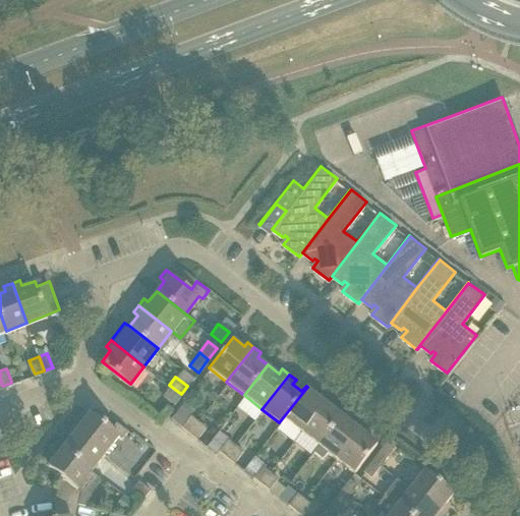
[(174,403),(181,394),(169,385),(162,393),(174,403)]
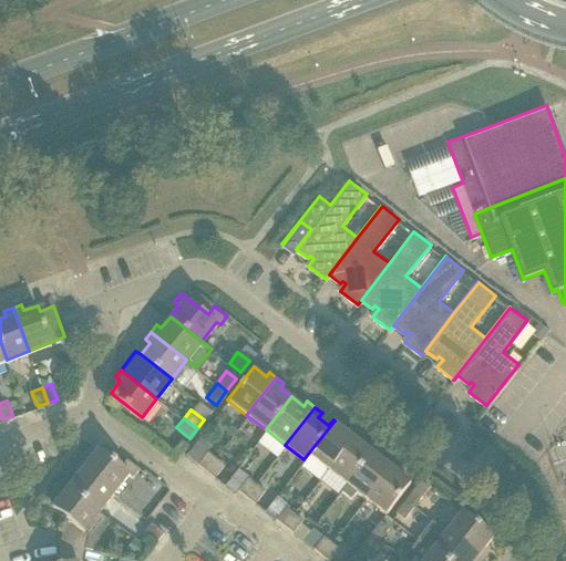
[(349,425),(346,429),(335,421),(304,459),(306,460),(310,455),(327,468),(357,430),(349,425)]
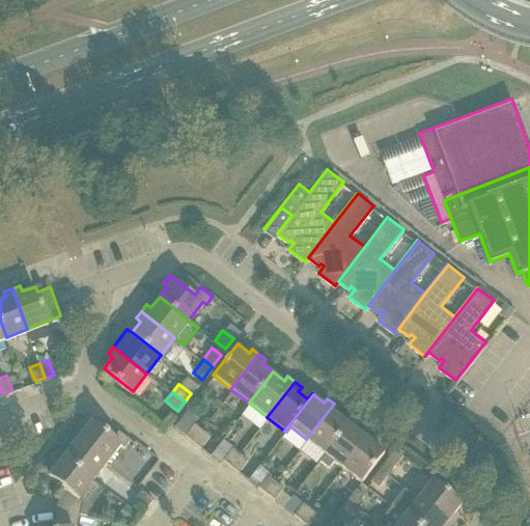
[(337,414),(341,409),(334,404),(306,439),(325,453),(349,422),(337,414)]
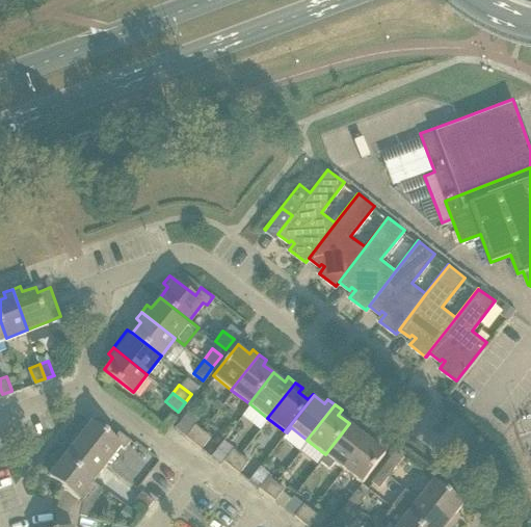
[(194,421),(197,417),(186,409),(175,425),(193,440),(203,427),(194,421)]
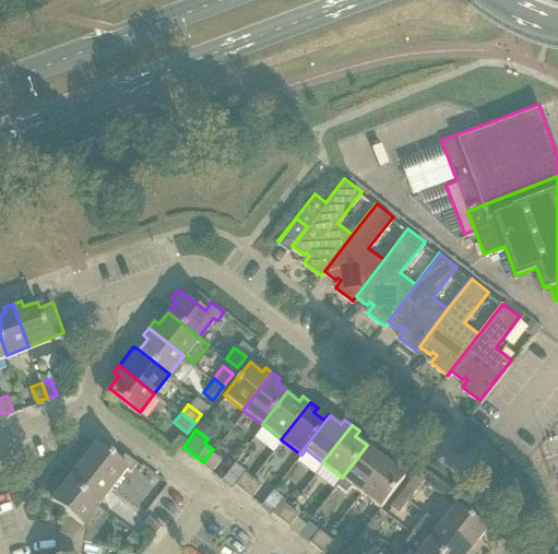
[(125,450),(119,458),(96,441),(87,454),(83,449),(76,457),(113,485),(128,467),(131,469),(138,460),(125,450)]
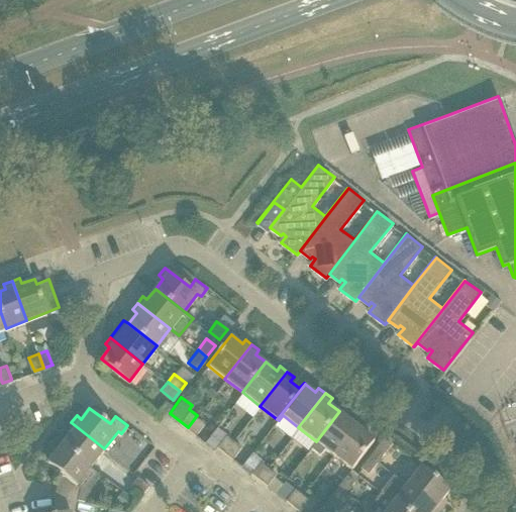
[(316,441),(311,446),(320,453),(324,447),(333,454),(360,420),(352,414),(349,419),(339,411),(316,441)]
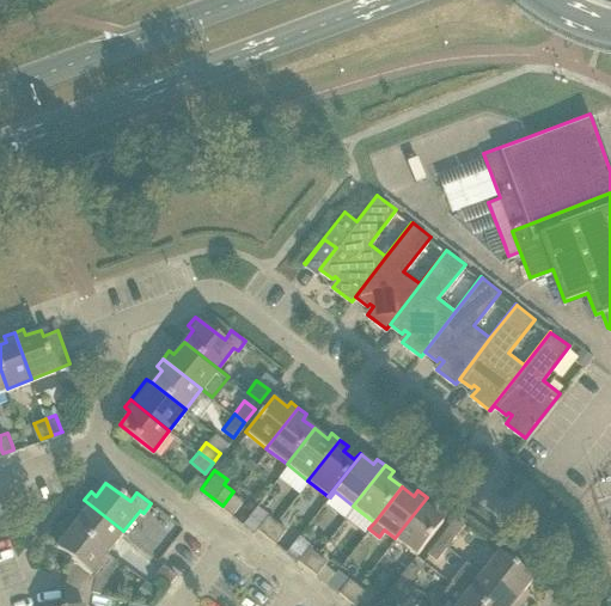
[(232,513),(243,499),(233,491),(222,506),(232,513)]
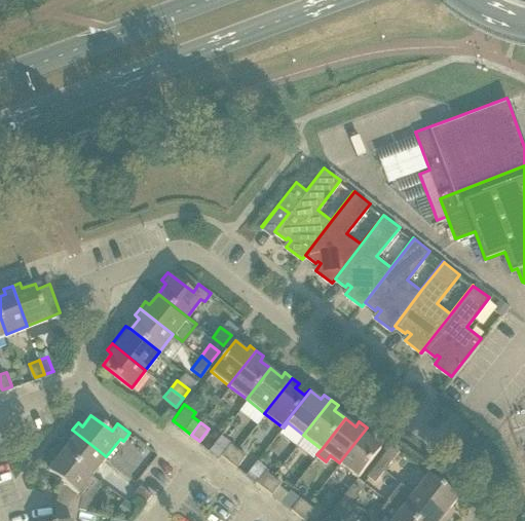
[(369,437),(373,433),(367,428),(339,462),(357,477),(380,446),(369,437)]
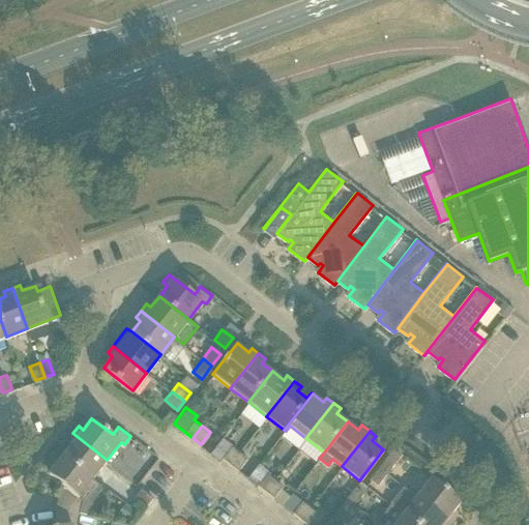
[(93,478),(107,460),(72,433),(67,440),(71,443),(63,455),(93,478)]
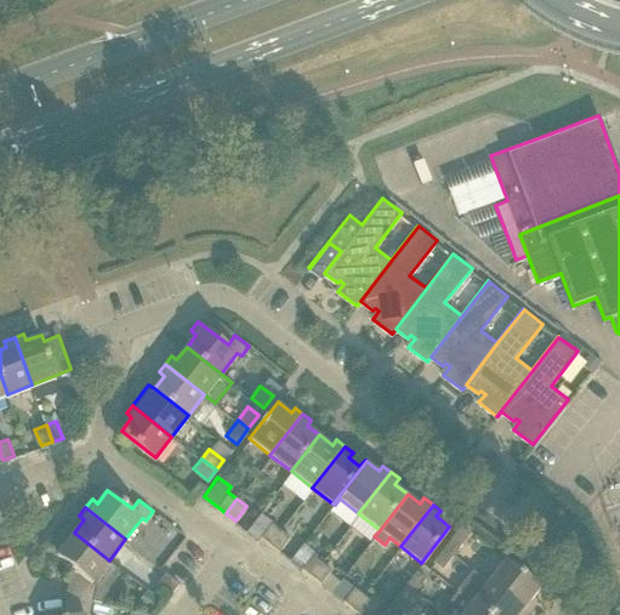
[(271,541),(282,527),(272,520),(261,534),(271,541)]
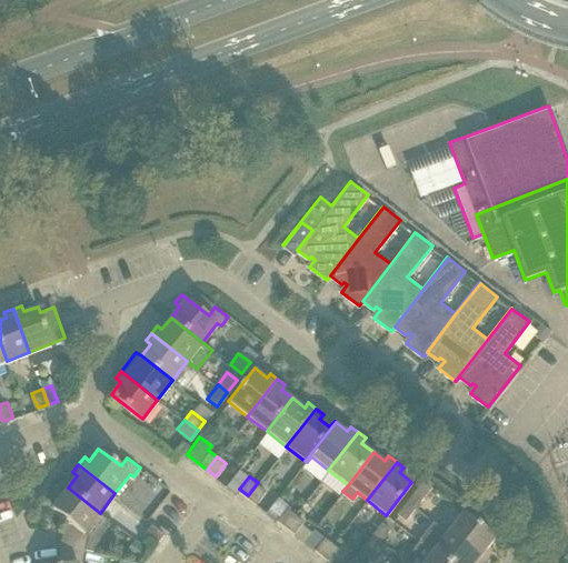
[(256,502),(266,489),(258,482),(248,495),(256,502)]
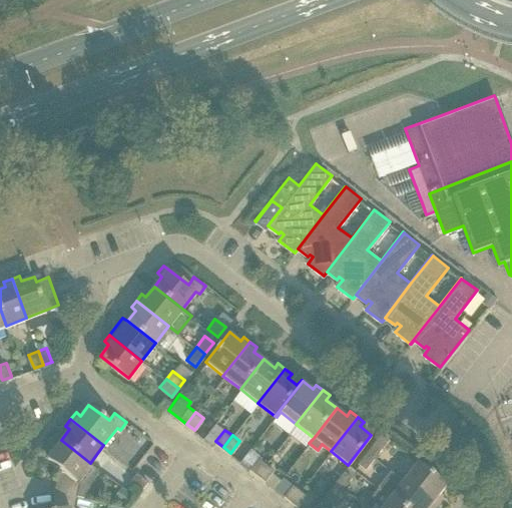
[(375,456),(384,445),(376,439),(367,450),(375,456)]
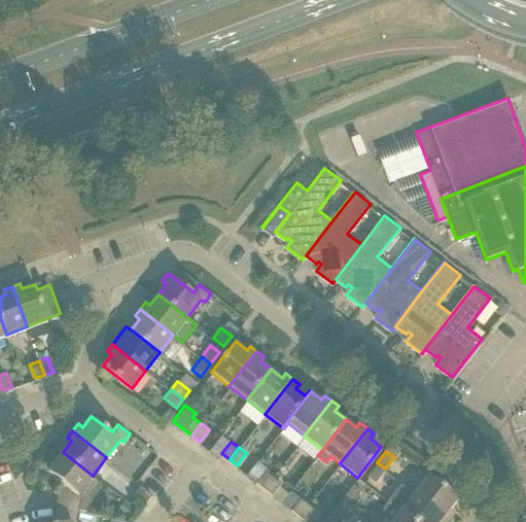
[(78,493),(93,476),(63,452),(55,462),(50,459),(44,466),(61,480),(56,502),(78,508),(81,494),(78,493)]
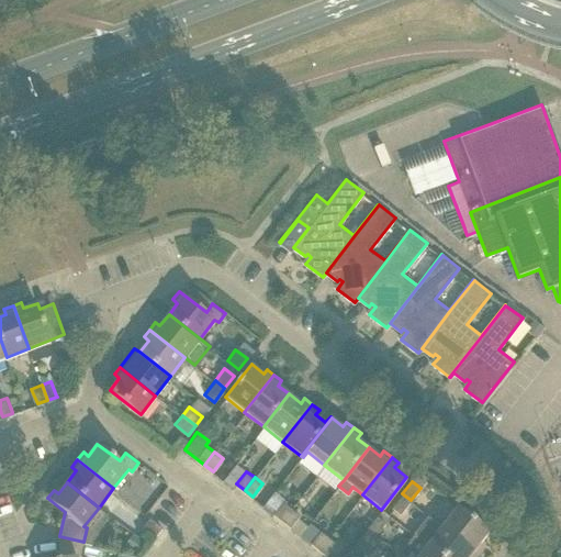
[(401,512),(411,500),(402,493),(392,505),(401,512)]
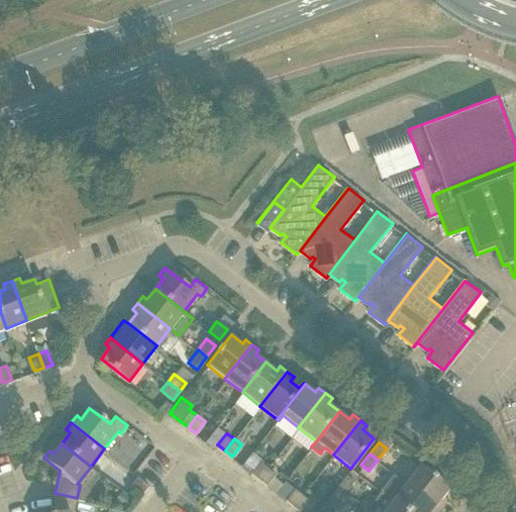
[(260,478),(269,466),(261,459),(251,472),(260,478)]
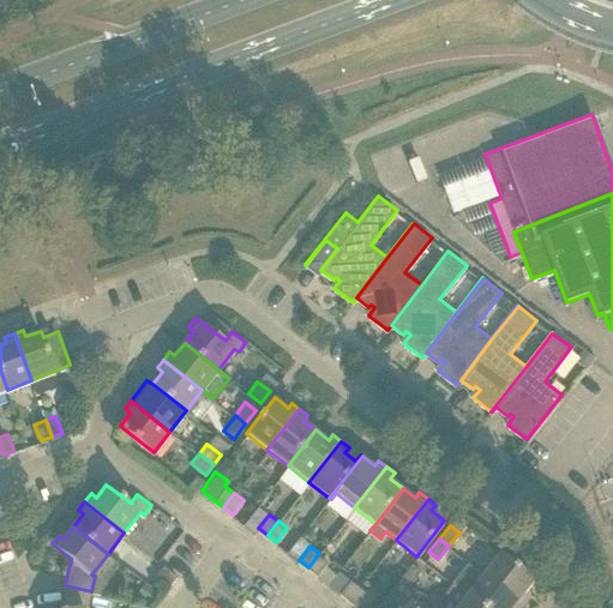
[(510,559),(514,554),(505,547),(500,552),(485,572),(523,603),(529,596),(524,591),(534,578),(510,559)]
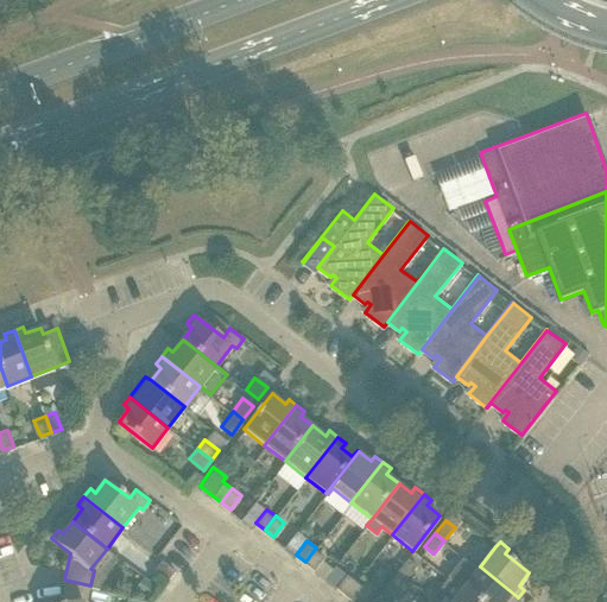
[(314,568),(324,555),(316,547),(305,562),(314,568)]
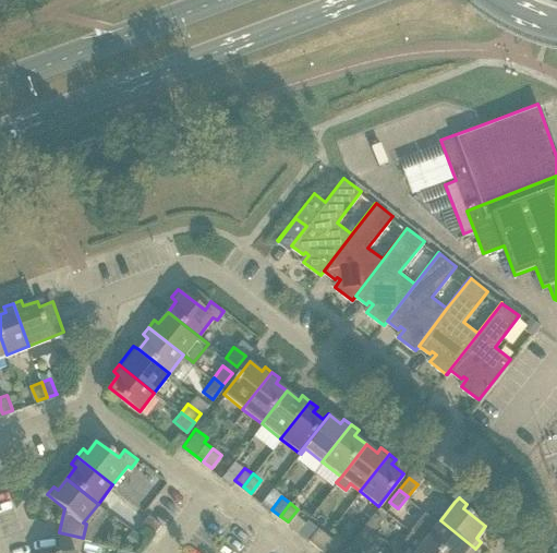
[(426,509),(411,529),(412,530),(425,540),(442,552),(464,552),(471,552),(475,549),(440,520),(426,509)]
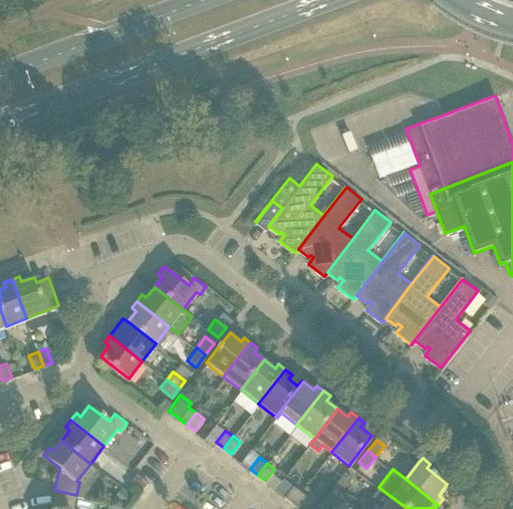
[(343,487),(352,476),(345,470),(336,481),(343,487)]
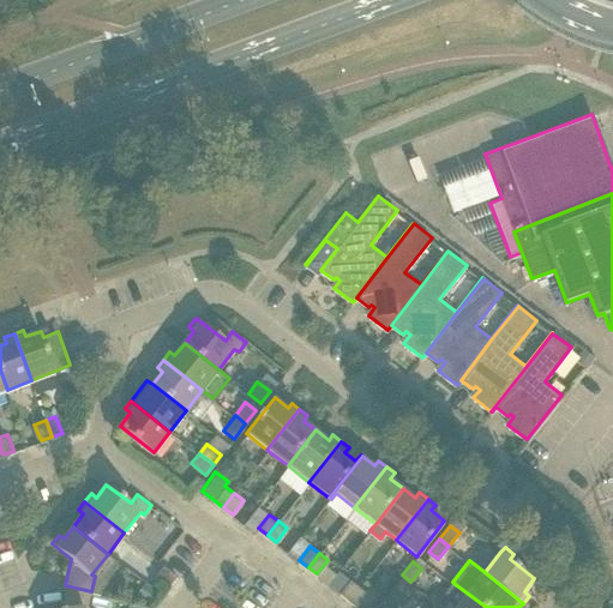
[(170,583),(178,575),(164,564),(156,572),(170,583)]
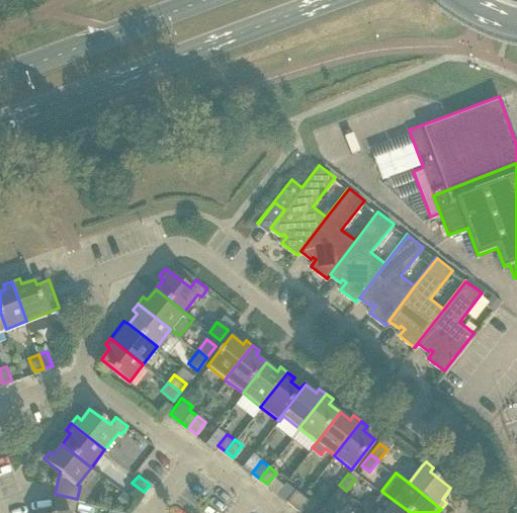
[(339,485),(328,499),(338,507),(341,509),(351,495),(346,491),(339,485)]
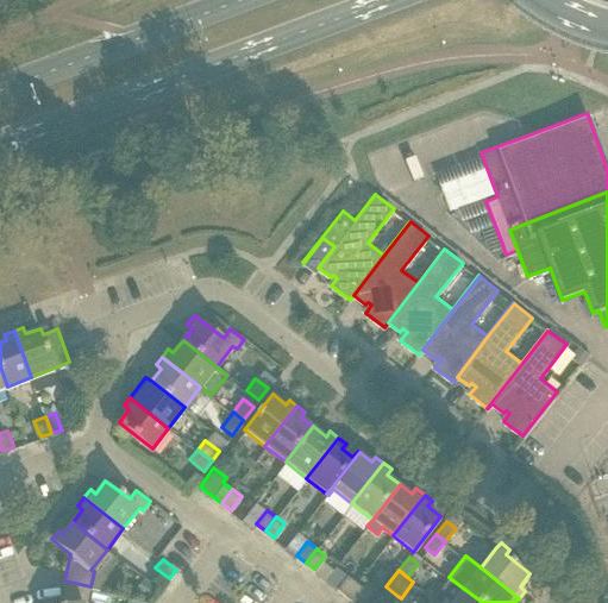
[(346,594),(357,580),(348,573),(337,586),(346,594)]
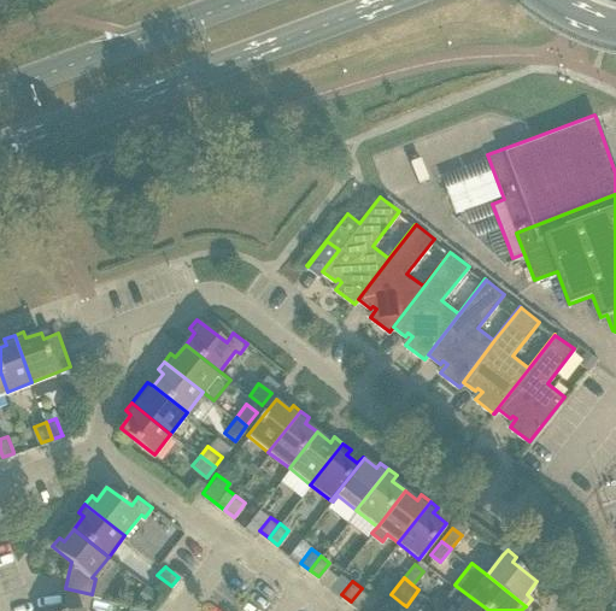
[(147,582),(139,594),(152,604),(160,593),(147,582)]
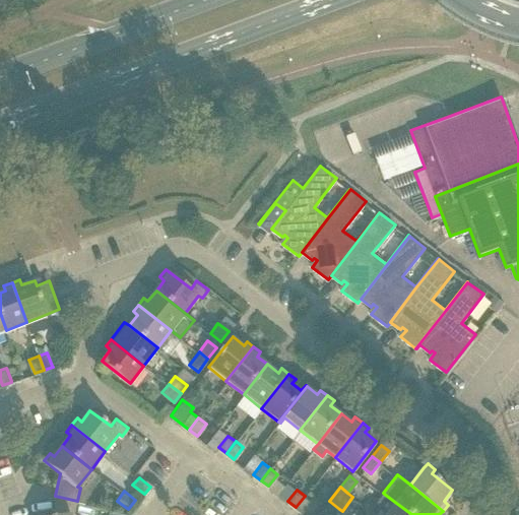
[(384,494),(371,511),(373,513),(375,514),(411,514),(396,503),(384,494)]
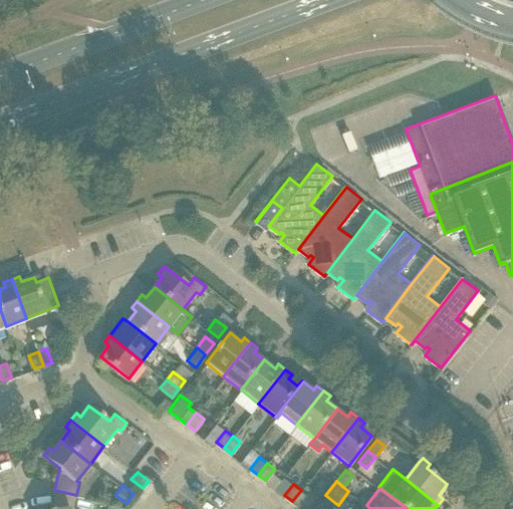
[(74,506),(76,495),(54,490),(50,508),(70,508),(74,506)]
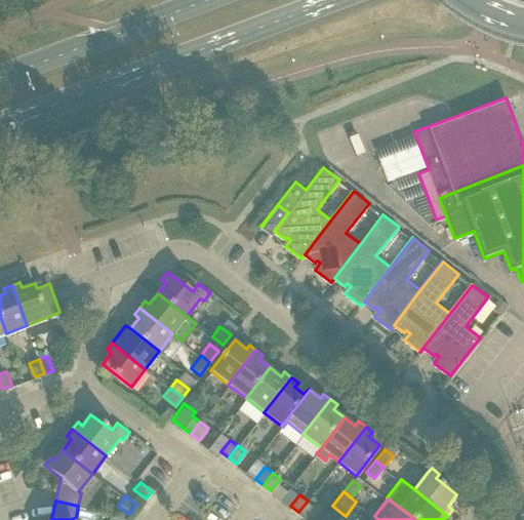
[(306,518),(315,507),(308,501),(298,512),(306,518)]
